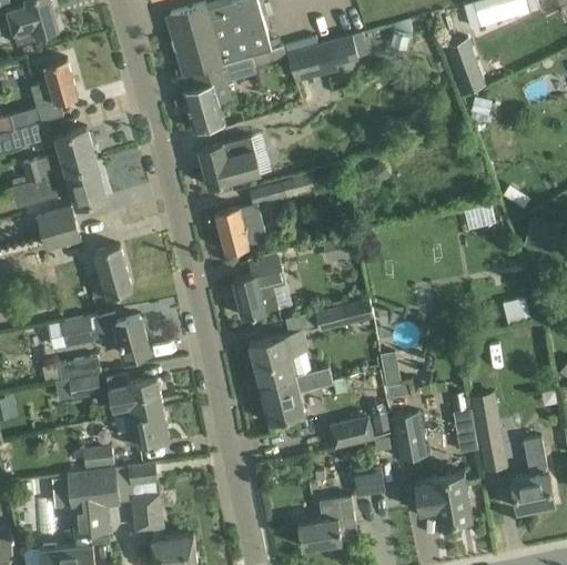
[(49,0),(24,0),(26,4),(7,10),(17,47),(36,41),(34,37),(58,30),(49,0)]
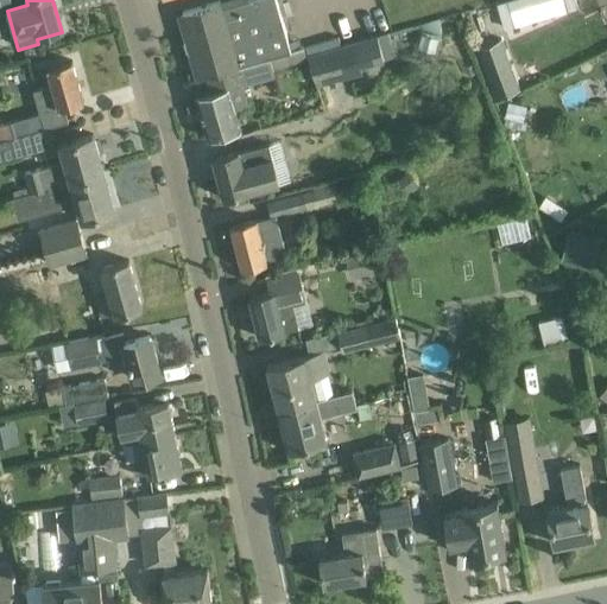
[(182,16),(201,80),(204,78),(269,59),(290,53),(273,0),(254,0),(220,10),(219,5),(182,16)]
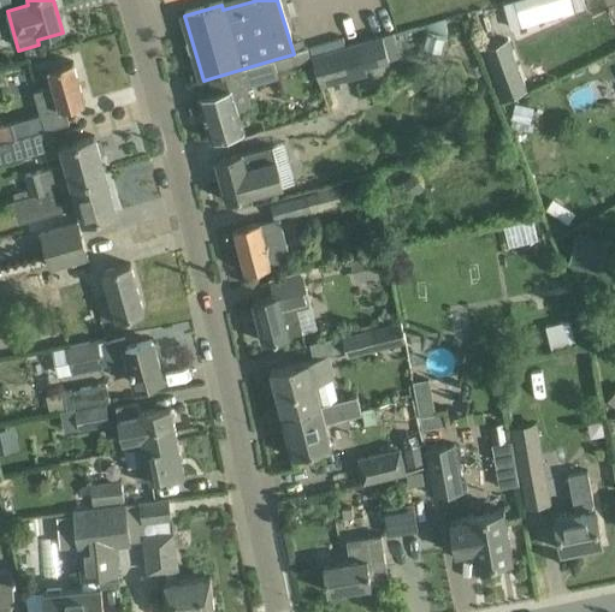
[(580,0),(521,0),(502,6),(510,34),(584,12),(580,0)]
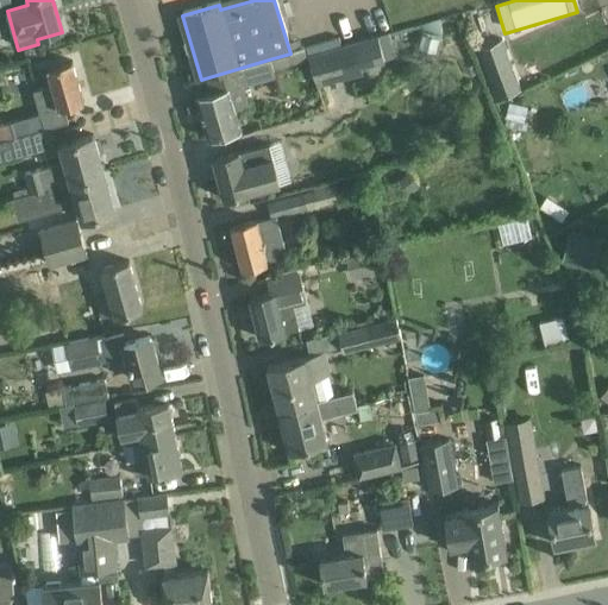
[(424,26),(421,32),(440,37),(439,21),(424,26)]
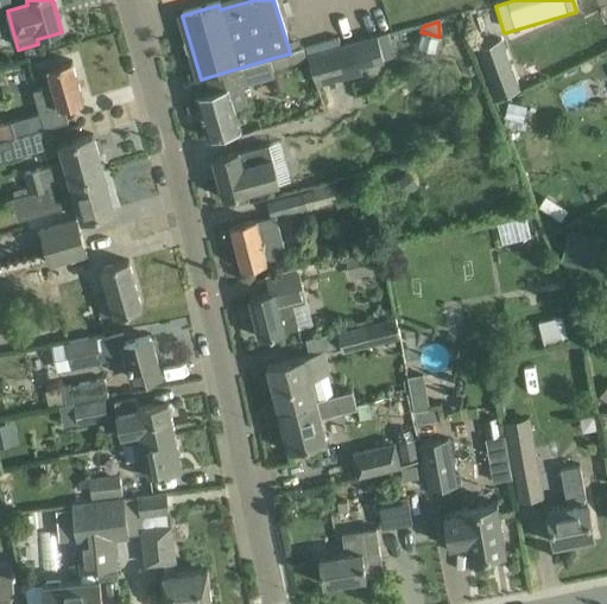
[(340,48),(307,57),(316,89),(360,76),(359,70),(383,63),(374,37),(351,44),(340,48)]
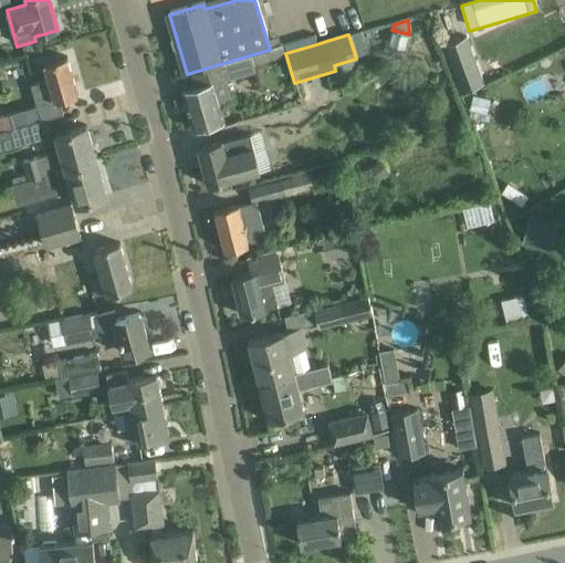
[(466,40),(443,48),(460,94),(482,85),(466,40)]
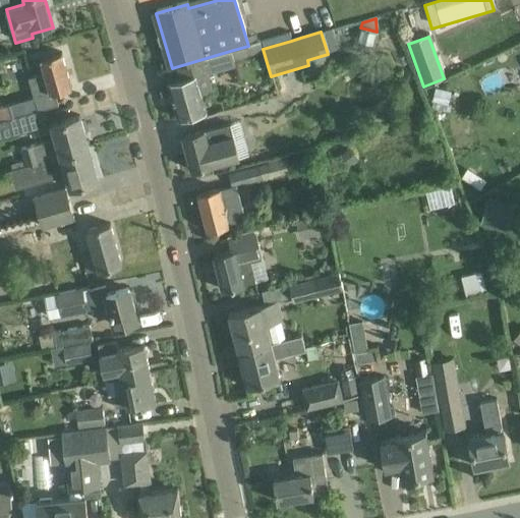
[(19,44),(21,51),(36,48),(34,41),(19,44)]
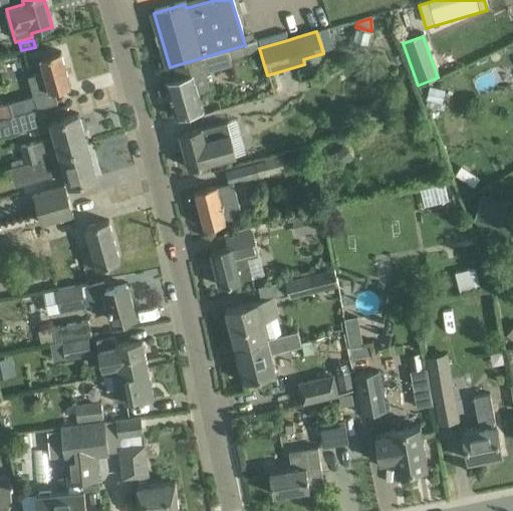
[(227,50),(173,66),(178,80),(166,84),(176,118),(202,111),(197,94),(209,91),(205,75),(232,67),(227,50)]
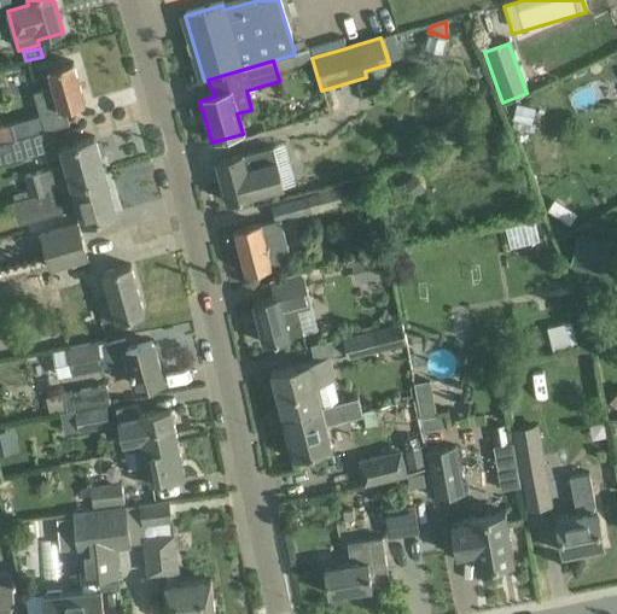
[(39,117),(10,126),(15,142),(30,138),(48,133),(69,127),(64,111),(85,106),(73,65),(47,72),(52,89),(33,94),(39,117)]
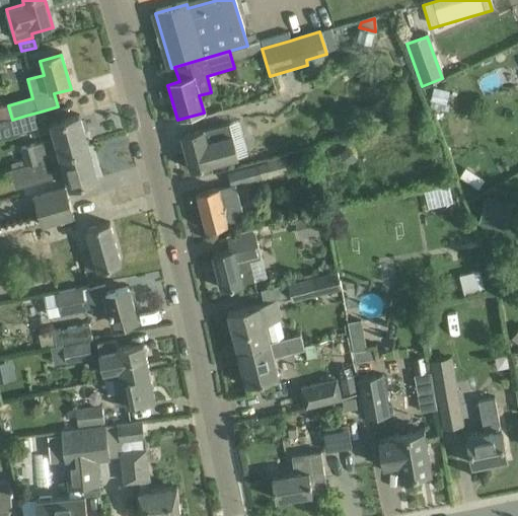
[(46,127),(41,112),(12,120),(16,135),(46,127)]
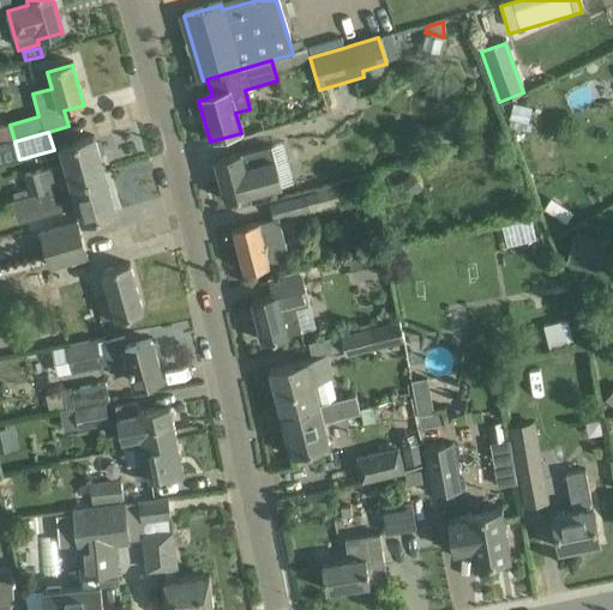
[(30,198),(104,176),(94,139),(61,148),(66,167),(41,174),(40,173),(24,177),(30,198)]
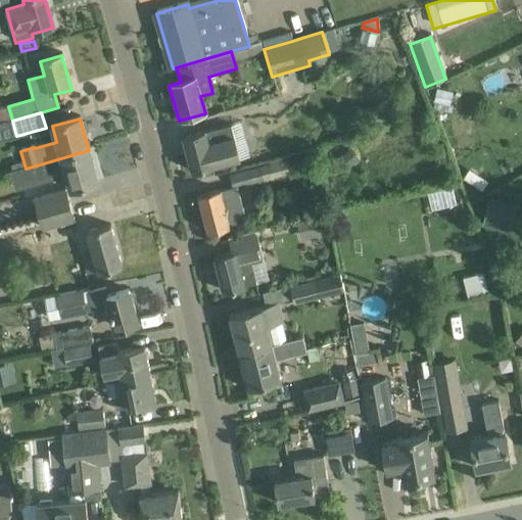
[(240,160),(231,127),(205,134),(204,133),(183,138),(192,173),(240,160)]
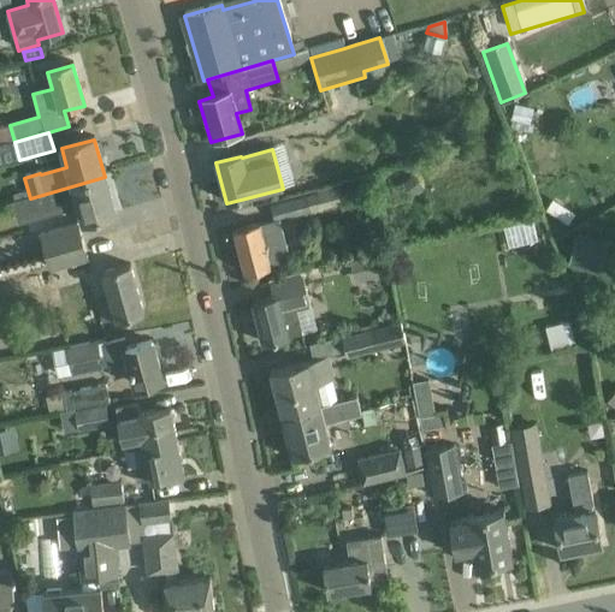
[(116,215),(105,177),(30,198),(13,203),(19,223),(36,219),(52,214),(52,213),(77,206),(82,225),(116,215)]
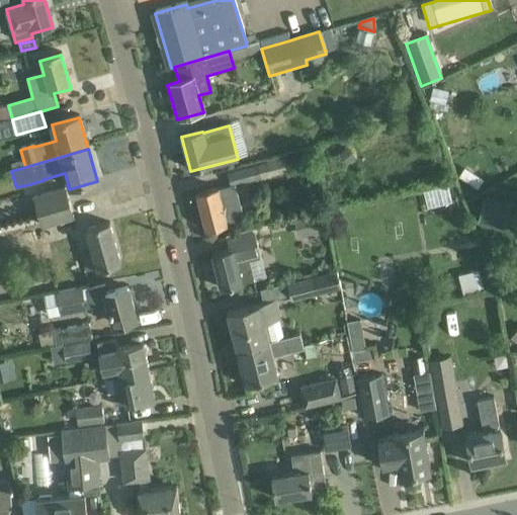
[(266,165),(258,167),(227,175),(230,187),(218,190),(218,189),(196,195),(205,230),(227,225),(227,224),(243,220),(235,186),(287,173),(283,158),(266,162),(266,165)]
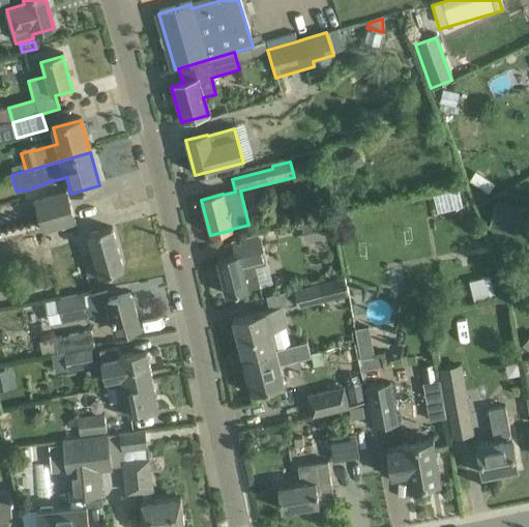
[(60,197),(36,204),(41,223),(45,232),(45,233),(74,225),(71,214),(65,196),(60,197)]
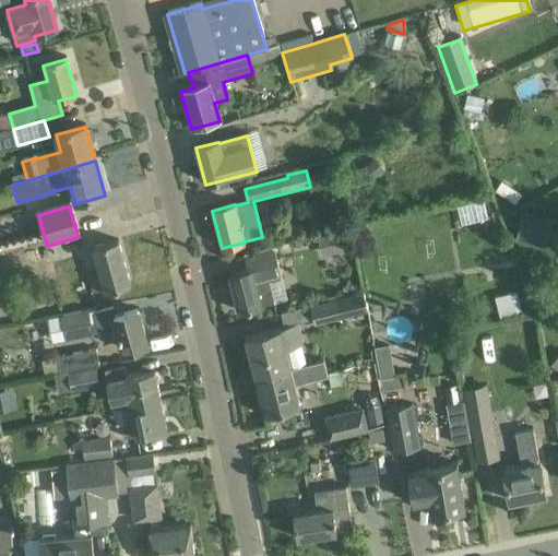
[(515,241),(543,249),(549,223),(522,215),(515,241)]
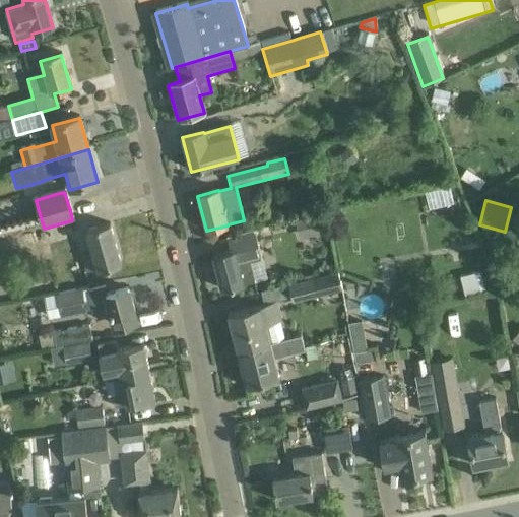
[(41,218),(0,230),(0,241),(27,234),(27,232),(44,228),(41,218)]
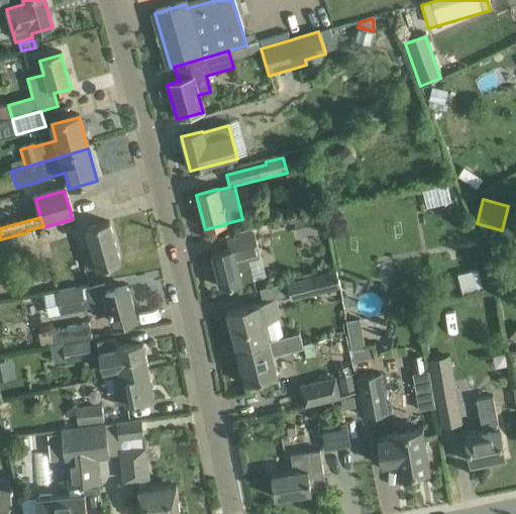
[(109,224),(89,229),(85,230),(92,253),(81,257),(86,273),(96,270),(97,272),(120,265),(109,224)]
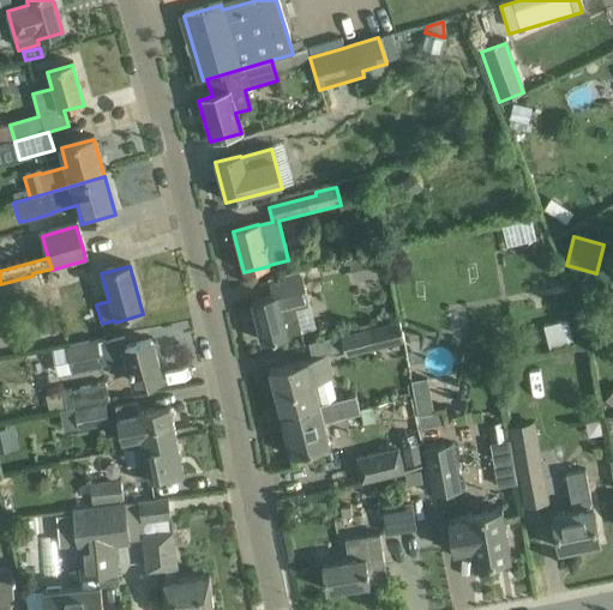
[(300,272),(271,279),(276,296),(251,303),(262,344),(301,334),(295,310),(308,307),(300,272)]
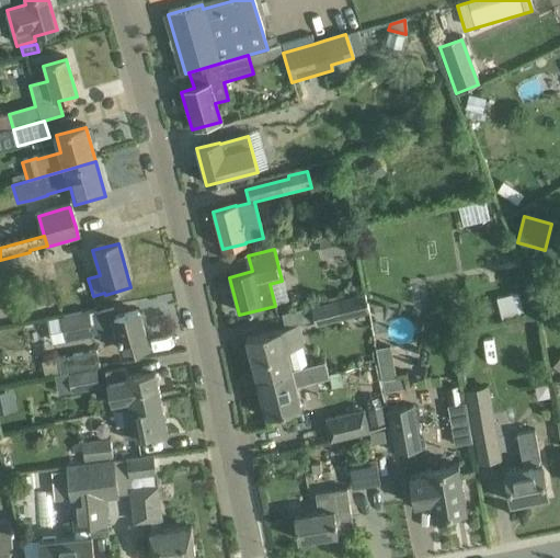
[(496,299),(501,320),(518,316),(514,295),(496,299)]
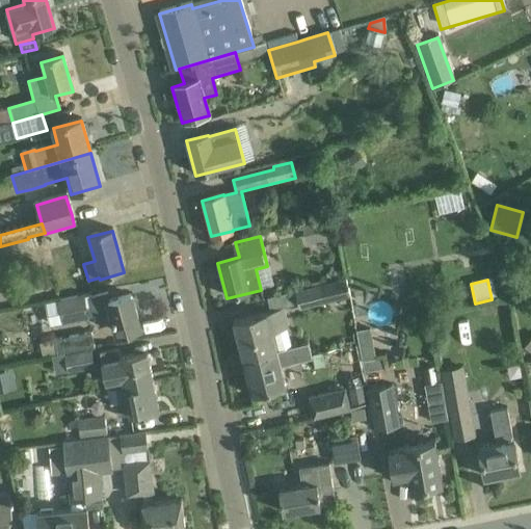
[(339,300),(335,284),(294,293),(299,311),(339,300)]
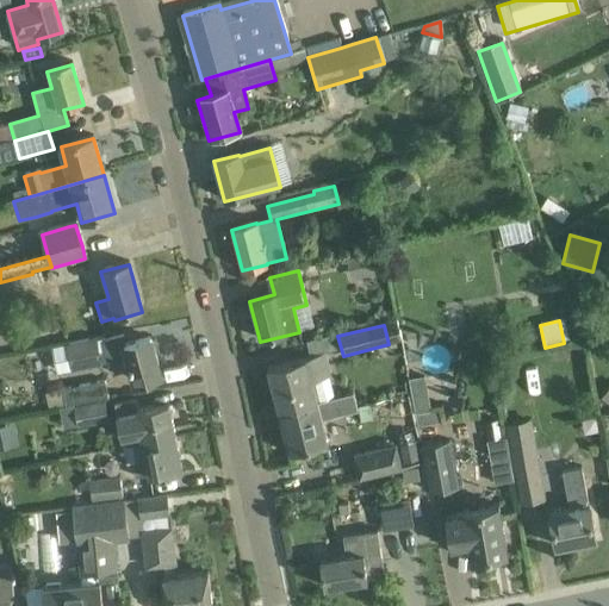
[(123,338),(104,343),(104,341),(95,343),(94,341),(66,348),(72,373),(109,364),(111,374),(130,368),(134,383),(160,376),(149,339),(125,347),(123,338)]
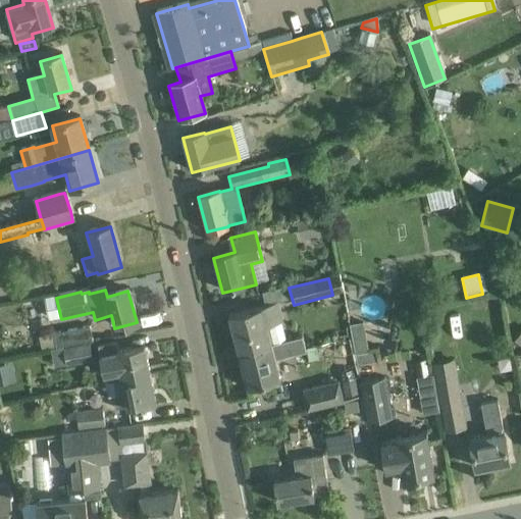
[(277,304),(228,316),(239,354),(268,346),(268,347),(271,346),(266,327),(282,323),(277,304)]
